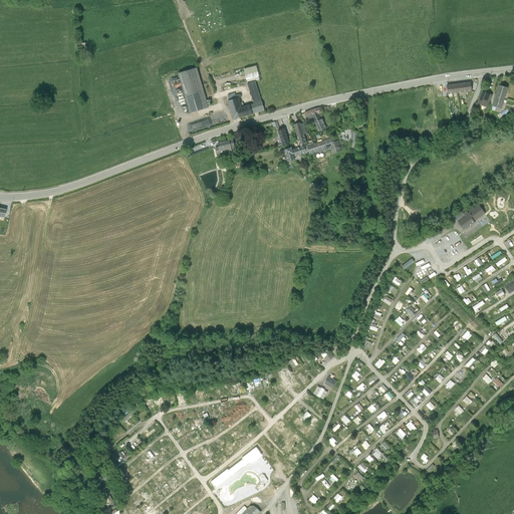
[(247,79),(259,76),(256,65),(244,68),(246,79),(247,79)]
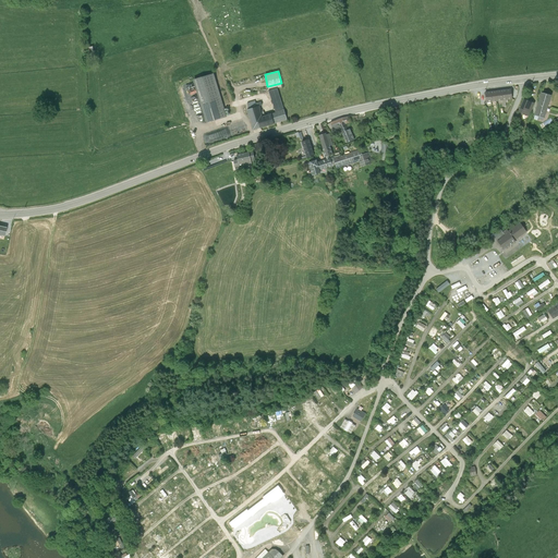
[(214,74),(194,80),(206,123),(227,117),(214,74)]
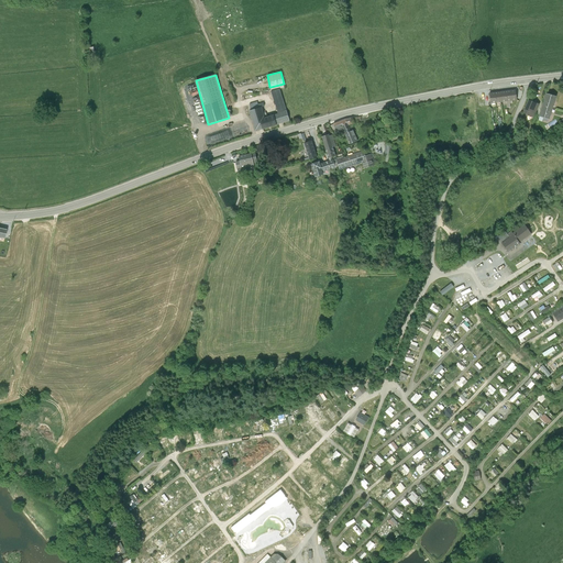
[(277,112),(286,109),(287,109),(285,103),(282,94),(280,94),(279,88),(285,87),(284,84),(271,87),(273,97),(276,107),(275,107),(277,113),(278,113),(277,112)]
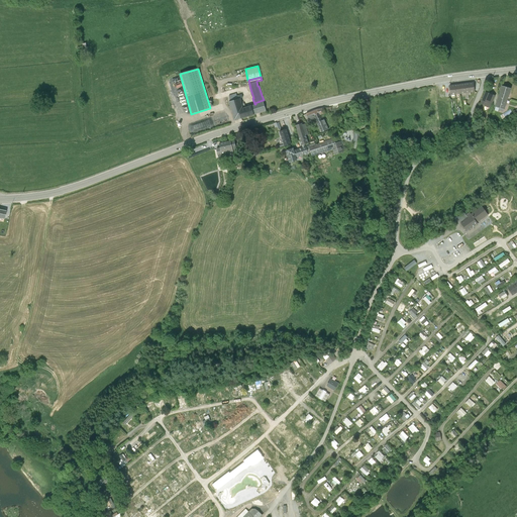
[(463,84),(464,93),(475,92),(474,82),(463,84)]
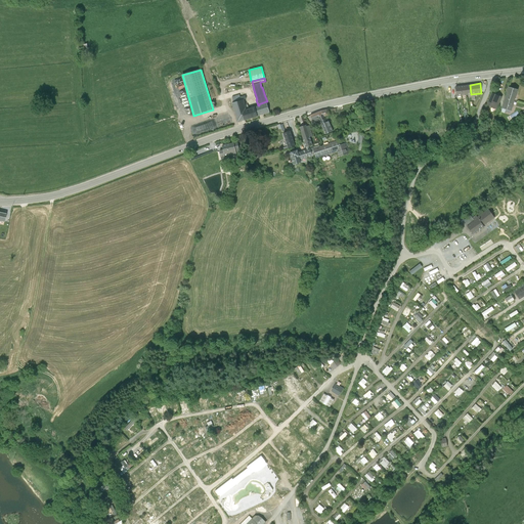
[(509,87),(501,108),(512,112),(518,89),(509,87)]
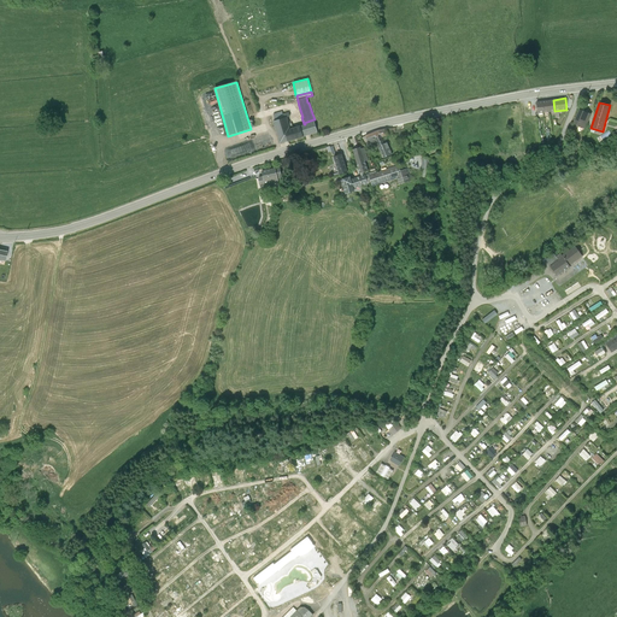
[(580,109),(574,124),(585,129),(592,115),(580,109)]
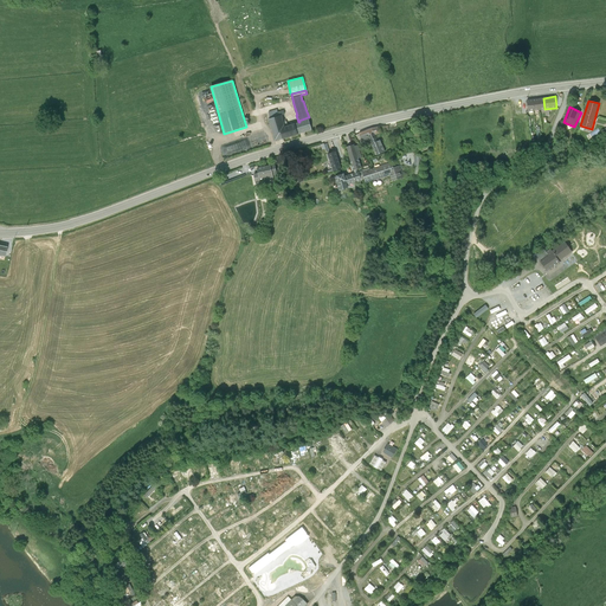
[(282,115),(270,118),(268,118),(275,141),(311,130),(308,117),(298,121),(300,122),(298,122),(295,123),(285,126),(282,115)]
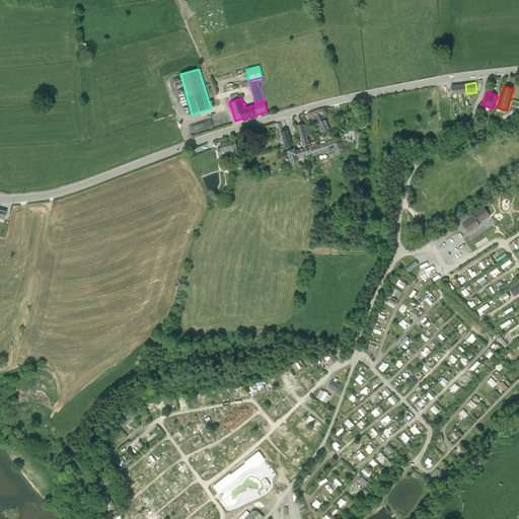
[(318,109),(307,114),(311,122),(316,120),(322,133),(330,129),(325,120),(323,120),(321,115),(327,114),(326,108),(318,109)]
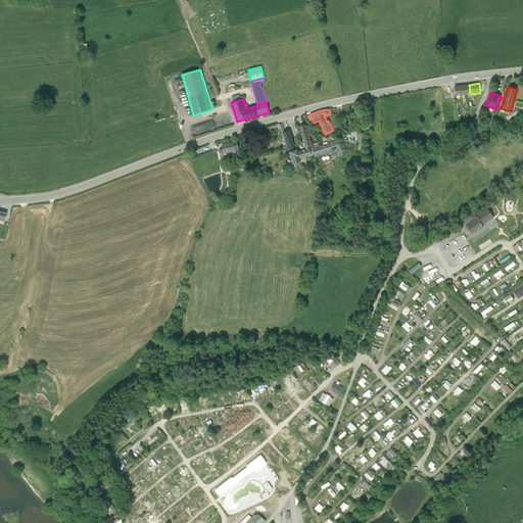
[(305,126),(305,125),(298,127),(304,147),(313,145),(310,136),(312,135),(308,125),(305,126)]
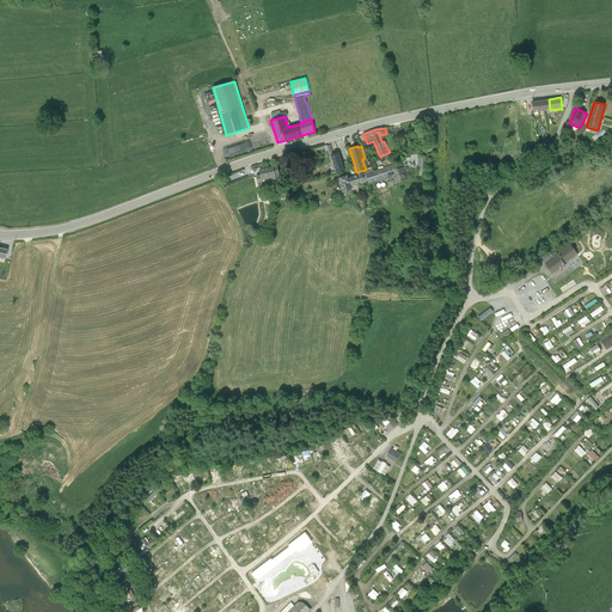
[(346,170),(340,152),(330,155),(336,173),(346,170)]
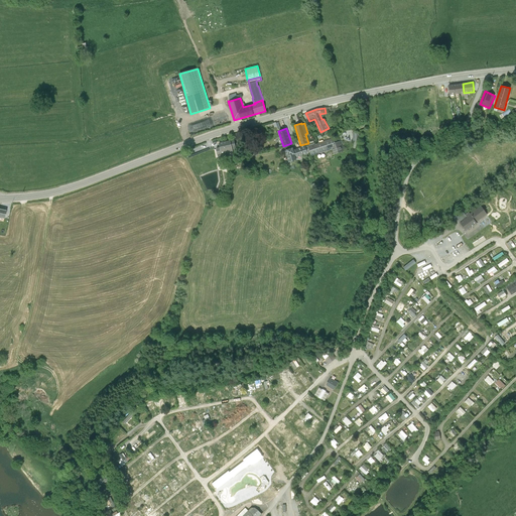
[(308,145),(310,152),(311,155),(332,148),(334,154),(344,150),(341,140),(335,142),(333,137),(308,145)]
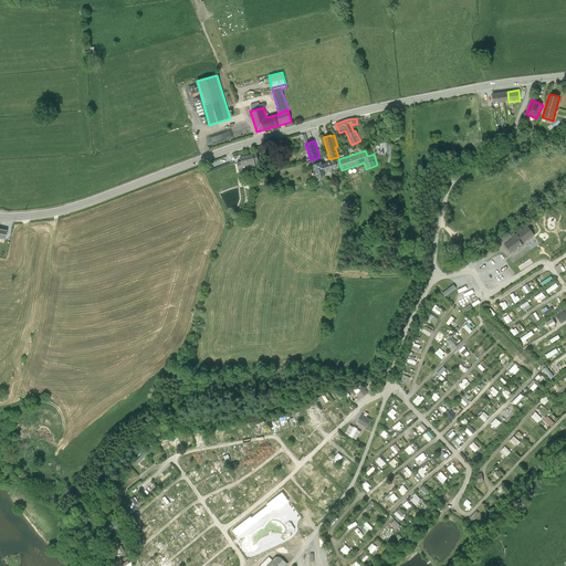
[(257,153),(240,156),(242,168),(255,166),(255,163),(258,163),(257,153)]
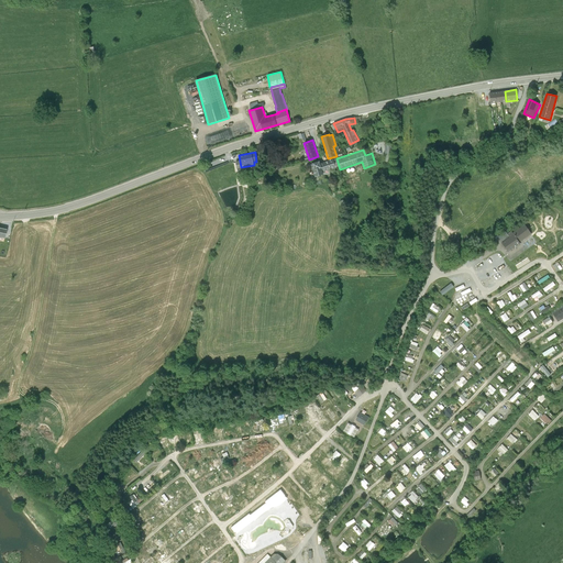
[(335,167),(333,159),(320,163),(319,161),(311,164),(312,167),(315,176),(323,174),(322,172),(335,167)]
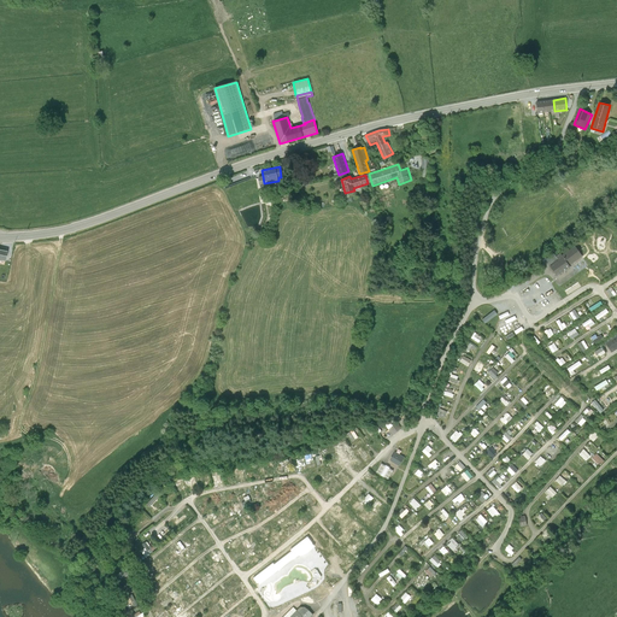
[(556,257),(547,263),(550,266),(557,276),(570,268),(569,266),(582,257),(575,246),(562,254),(560,253),(556,257)]
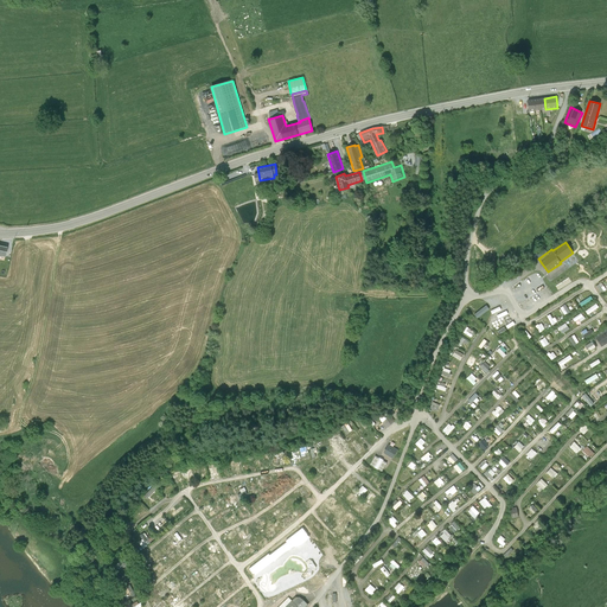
[(536,254),(538,259),(547,253),(544,249),(536,254)]
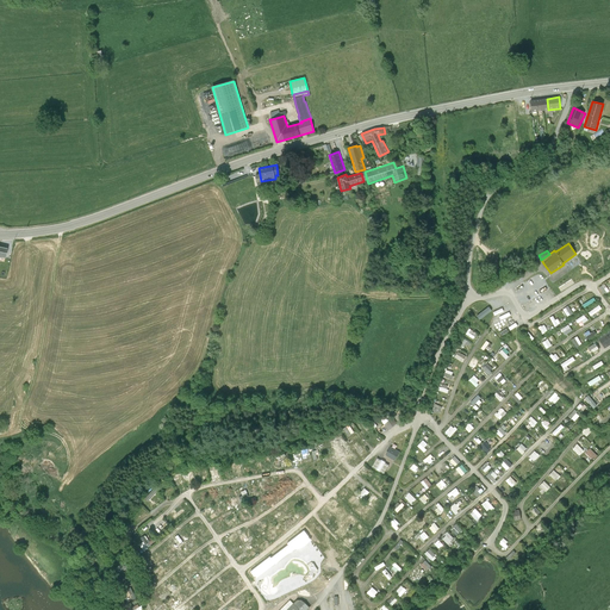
[(585,307),(597,300),(595,297),(584,304),(585,307)]
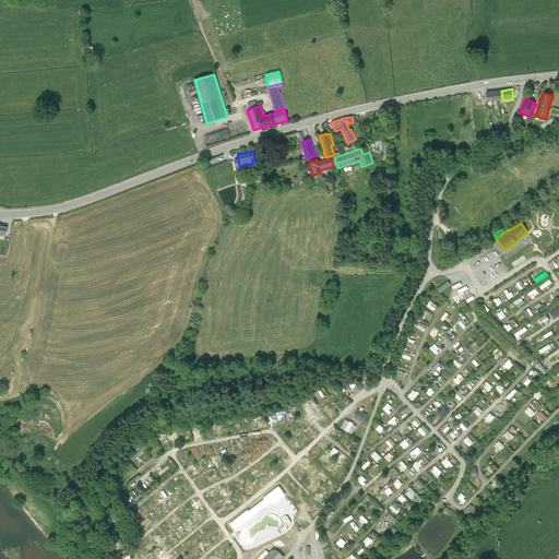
[(522,280),(516,283),(521,290),(526,286),(522,280)]
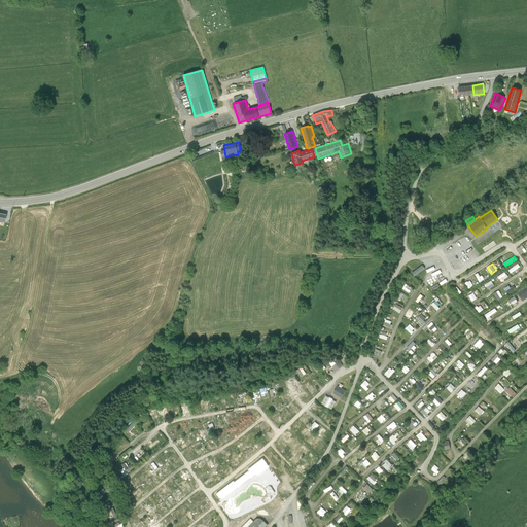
[(508,269),(511,273),(521,267),(519,264),(508,269)]
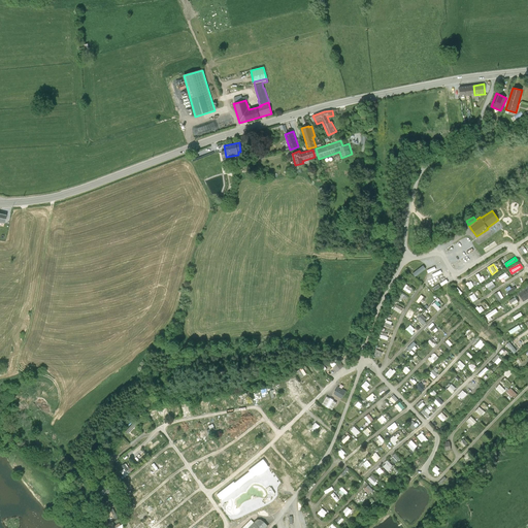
[(477,284),(474,278),(467,284),(470,289),(477,284)]
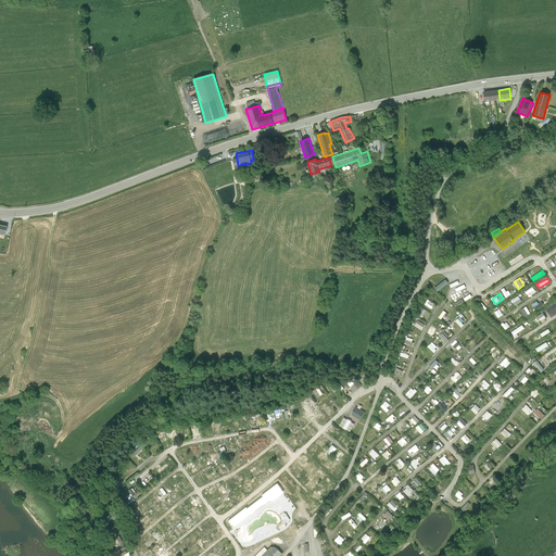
[(516,305),(523,301),(519,295),(513,300),(516,305)]
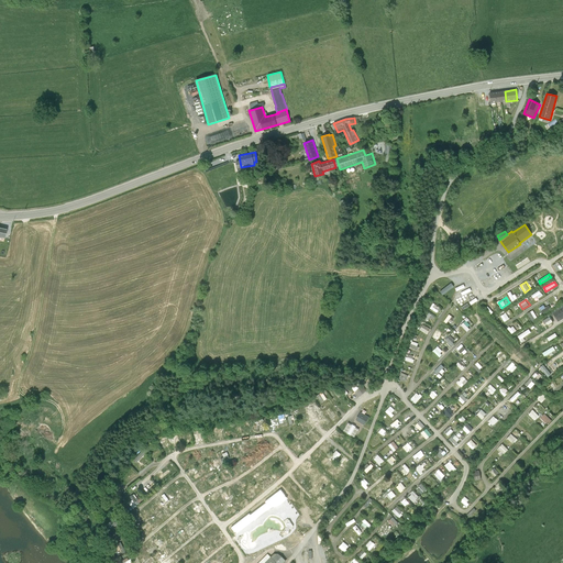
[(433,302),(430,308),(438,312),(441,307),(433,302)]
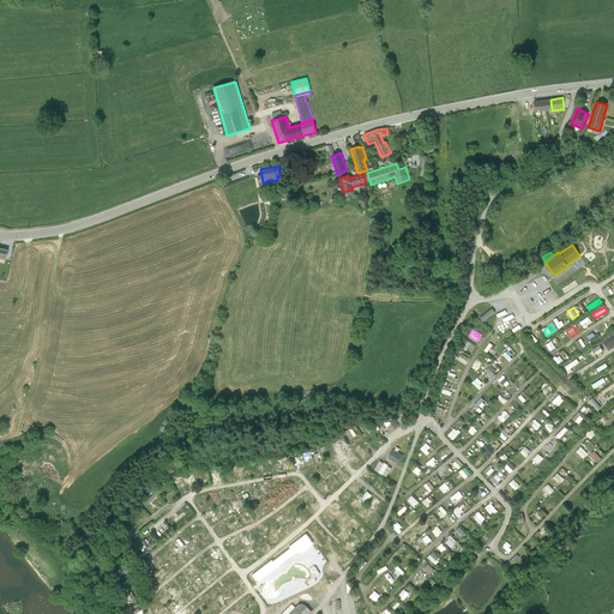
[(613,331),(613,330),(601,338),(608,351),(613,347),(613,331)]
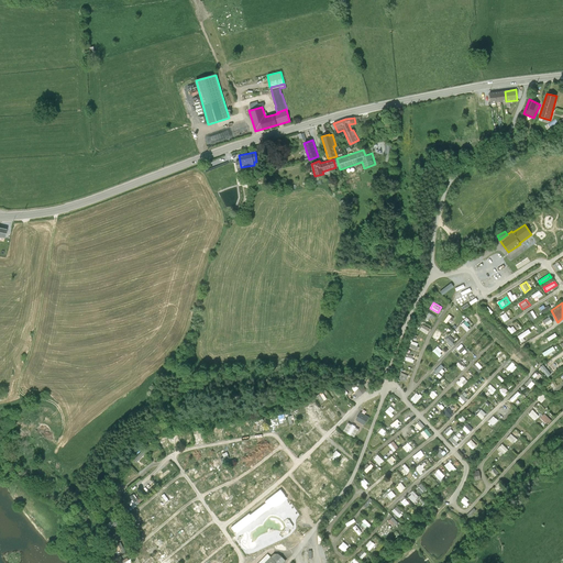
[(429,311),(424,319),(428,321),(431,318),(433,319),(435,316),(429,311)]
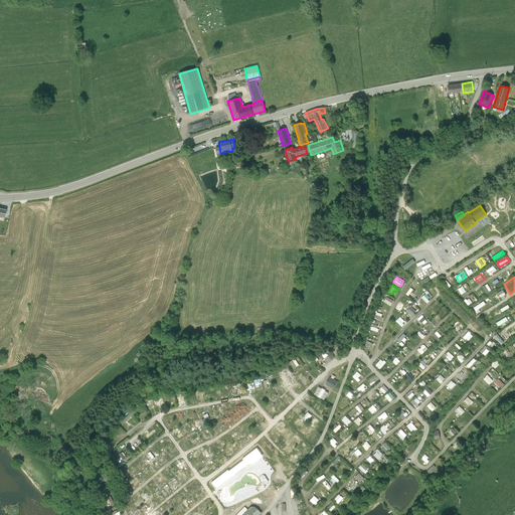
[(463,294),(467,291),(463,286),(459,289),(463,294)]
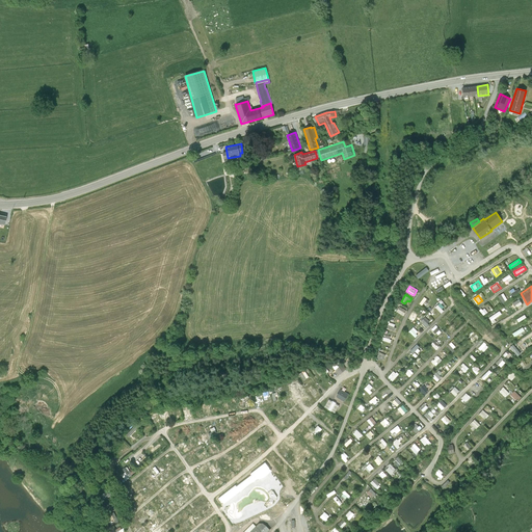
[(428,302),(430,299),(425,296),(420,302),(423,304),(425,300),(428,302)]
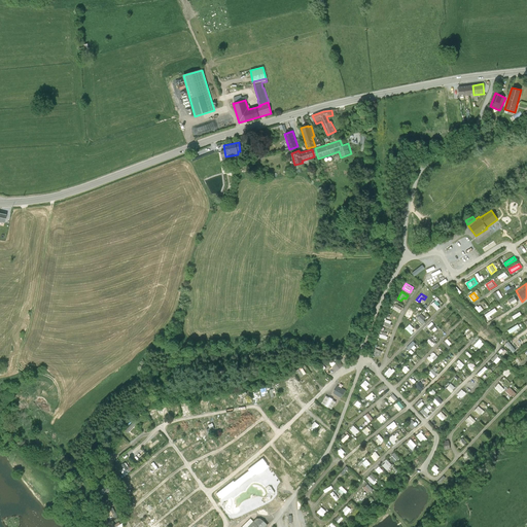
[(513,305),(519,301),(516,295),(510,300),(513,305)]
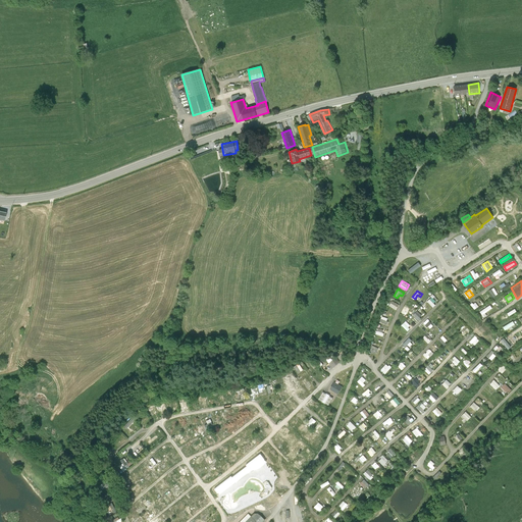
[(432,296),(428,301),(434,307),(436,304),(435,303),(437,301),(432,296)]
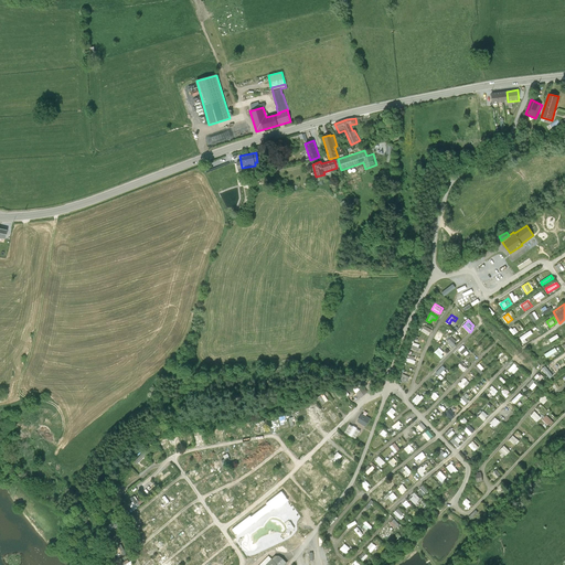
[(510,329),(514,334),(519,331),(515,326),(510,329)]
